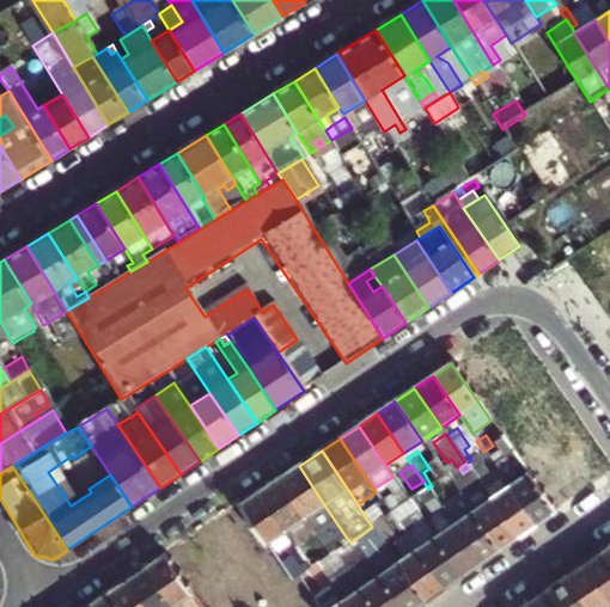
[(299,466),(278,480),(315,535),(316,537),(327,529),(316,513),(325,507),(299,466)]
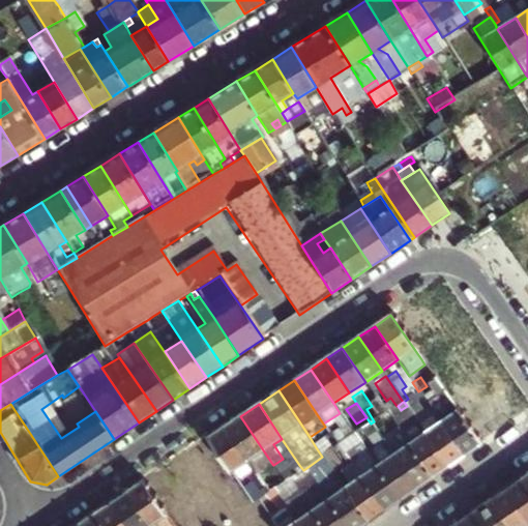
[(456,410),(440,421),(464,456),(479,445),(456,410)]
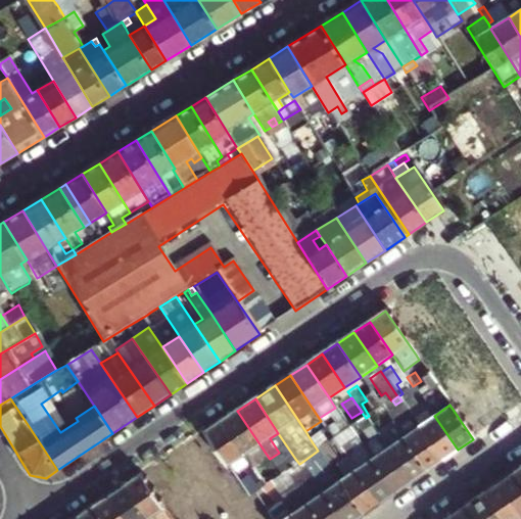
[(237,411),(221,422),(243,456),(252,469),(269,458),(237,411)]
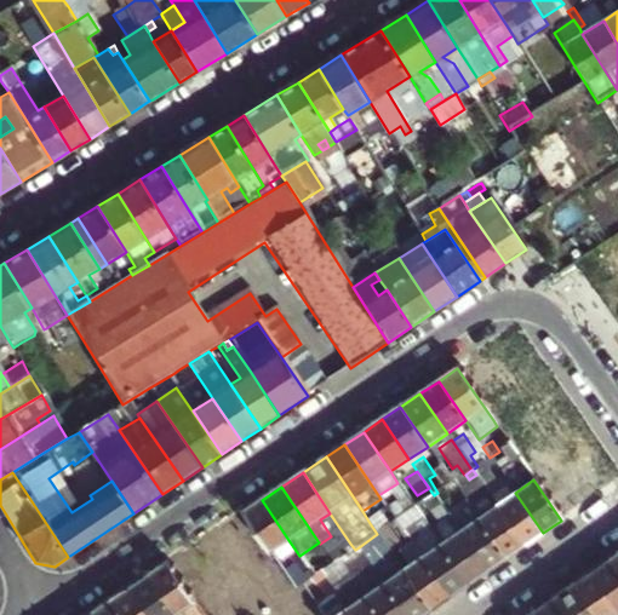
[(438,493),(434,495),(441,507),(450,503),(441,490),(438,493)]
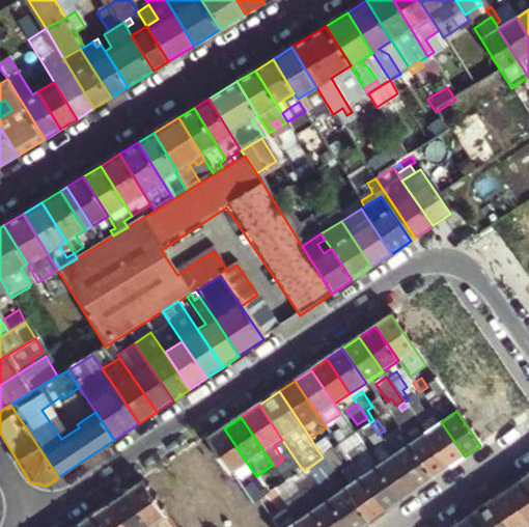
[(441,422),(425,433),(449,468),(465,456),(441,422)]
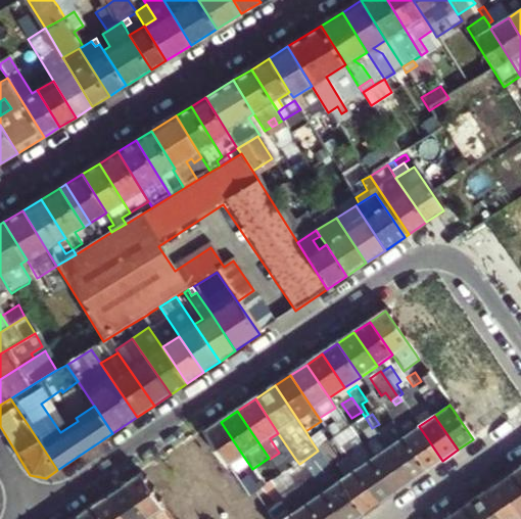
[(350,429),(341,417),(332,423),(337,430),(330,434),(334,440),(350,429)]
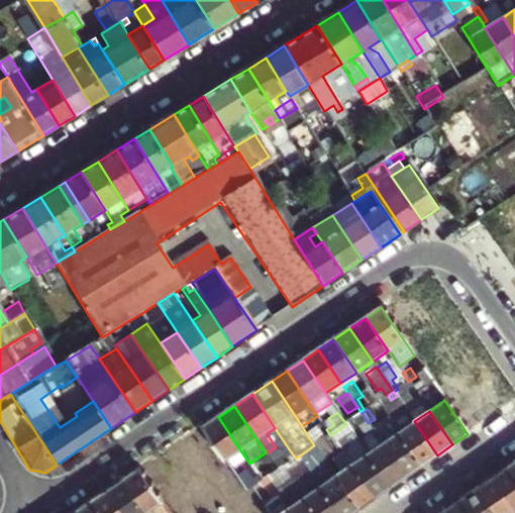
[(352,433),(368,423),(362,413),(357,416),(346,424),(352,433)]
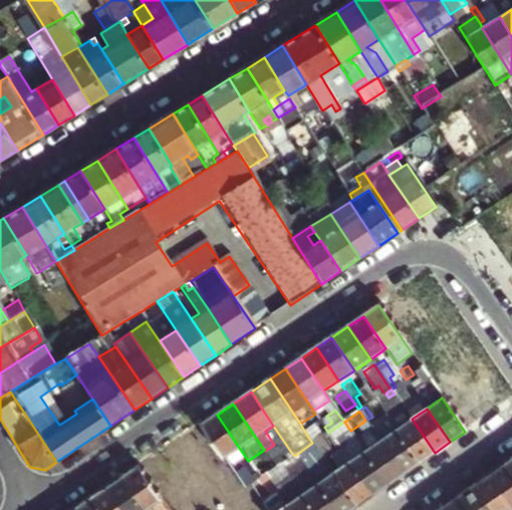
[(239,448),(217,415),(202,425),(224,458),(239,448)]
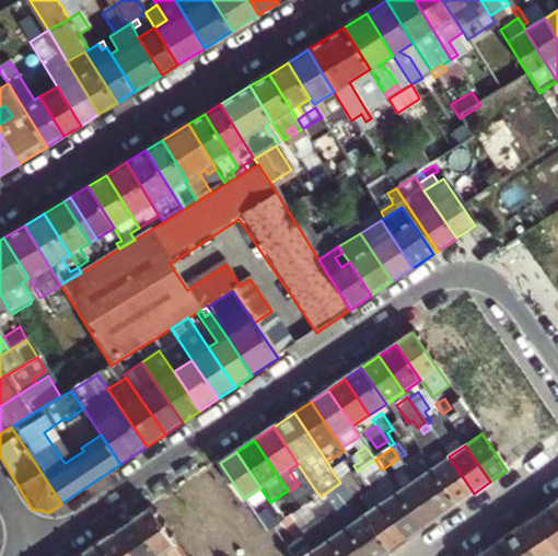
[(474,494),(449,456),(432,468),(457,505),(474,494)]
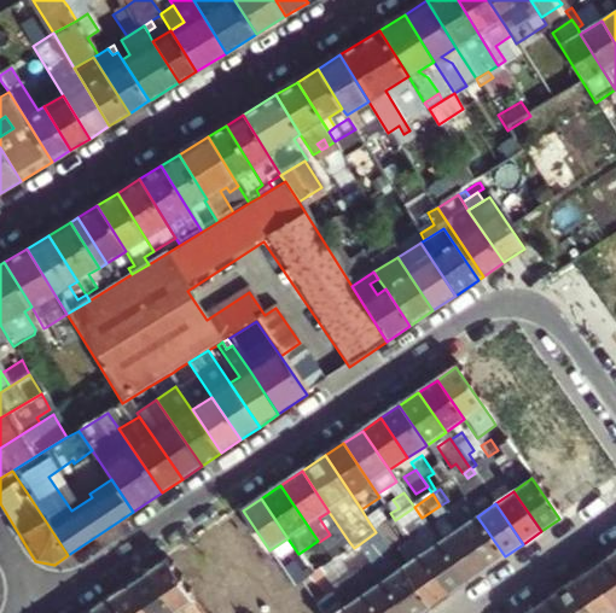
[(430,530),(422,518),(414,507),(395,520),(402,531),(411,543),(447,596),(465,583),(430,530)]
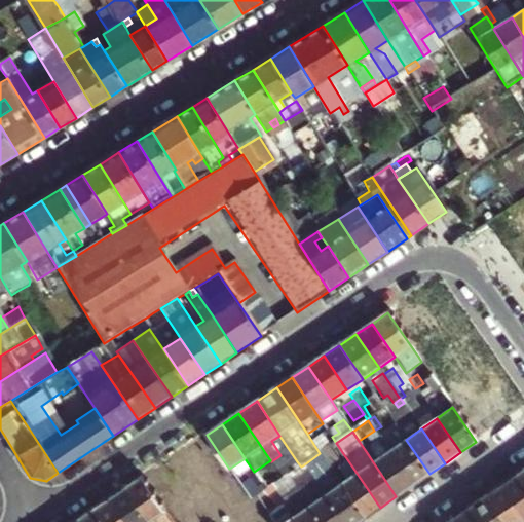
[(429,474),(406,440),(398,446),(391,436),(382,442),(412,485),(429,474)]
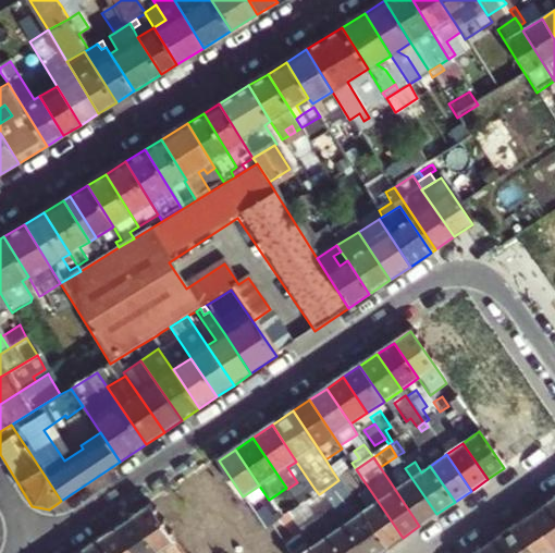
[(341,465),(332,470),(338,480),(347,475),(341,465)]
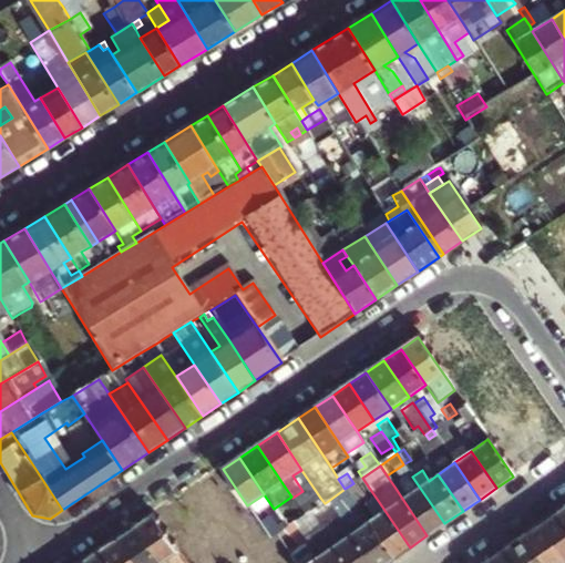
[(411,476),(394,487),(427,535),(444,523),(412,477),(411,476)]
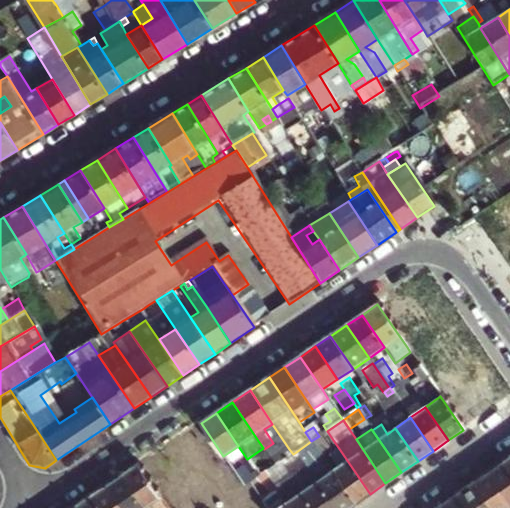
[(319,436),(311,441),(317,449),(328,466),(333,462),(337,468),(332,471),(355,504),(370,494),(340,450),(333,440),(327,431),(323,433),(319,436)]
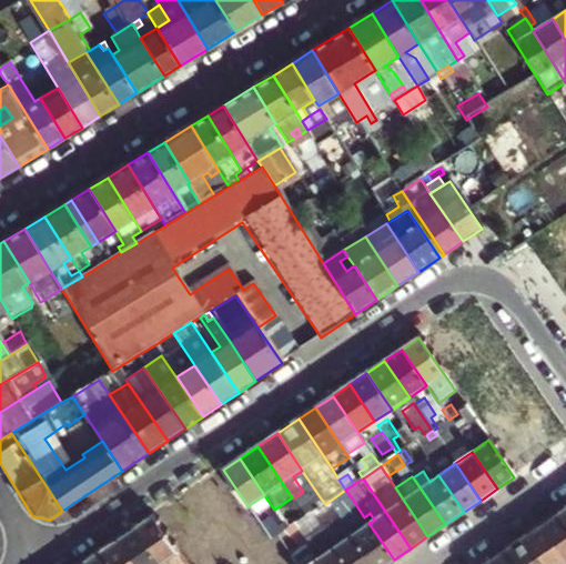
[(332,507),(352,535),(371,563),(388,563),(394,560),(369,523),(361,529),(356,523),(357,522),(344,503),(352,499),(345,490),(329,502),(332,507)]
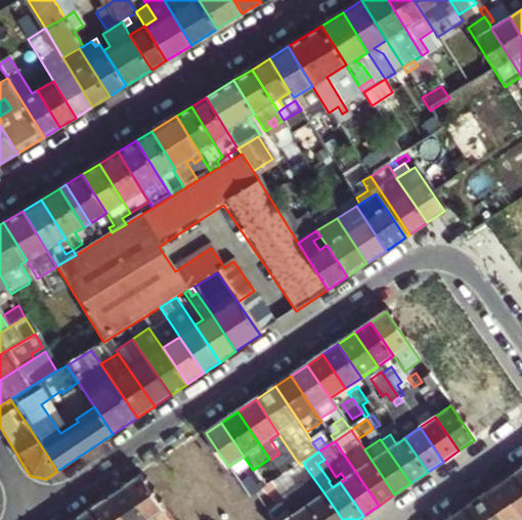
[(300,465),(296,460),(294,462),(291,457),(274,468),(281,477),(287,473),(297,466),(300,465)]
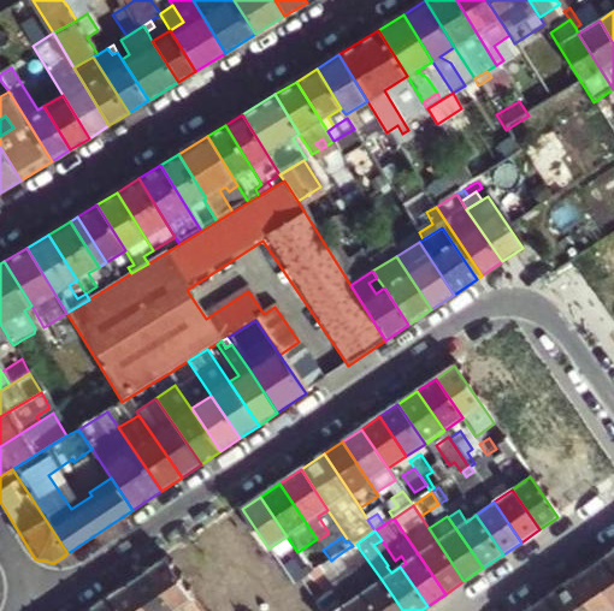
[(353,553),(360,550),(356,544),(353,546),(349,547),(353,553)]
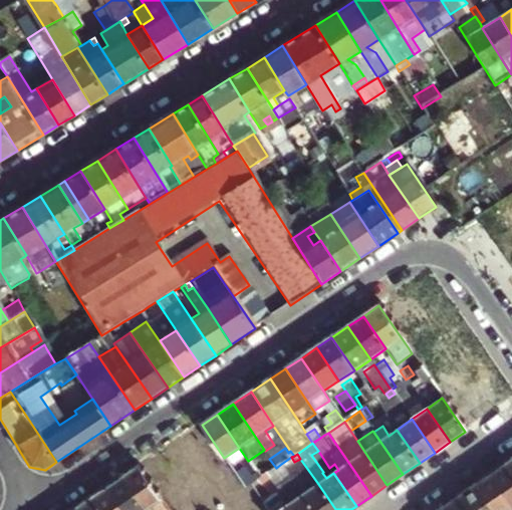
[(291,479),(281,464),(276,468),(270,472),(280,486),(291,479)]
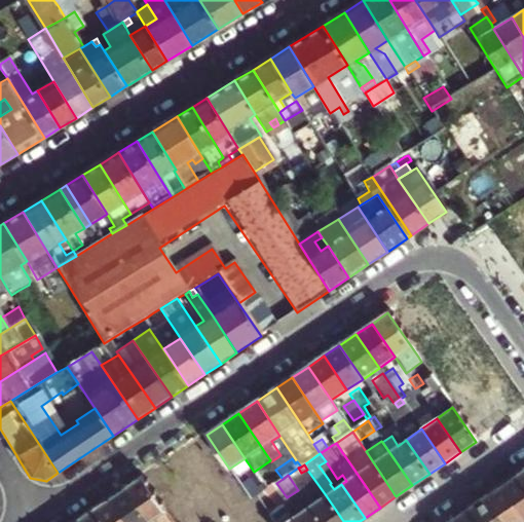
[(523,486),(517,476),(501,487),(523,518),(523,486)]
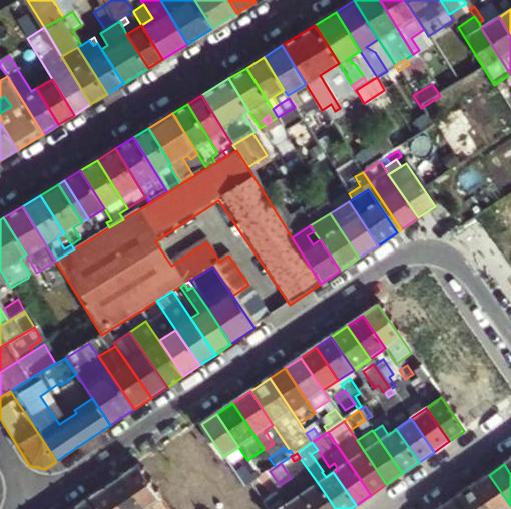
[(137,467),(122,477),(143,508),(165,508),(160,500),(137,467)]
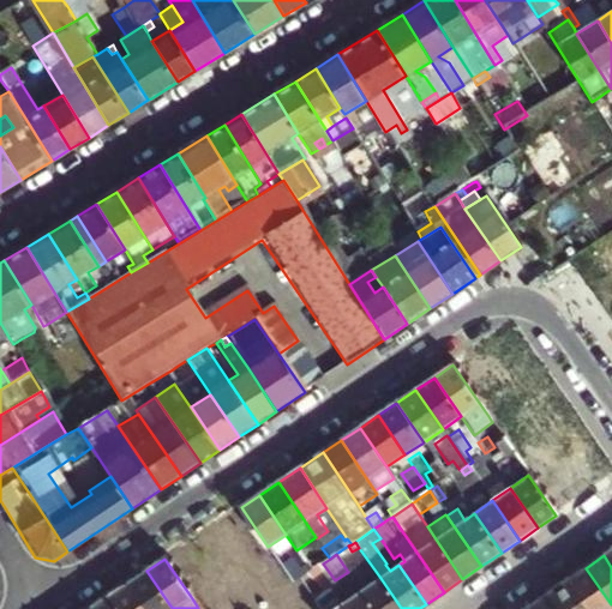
[(312,571),(317,567),(313,561),(306,566),(310,572),(312,571)]
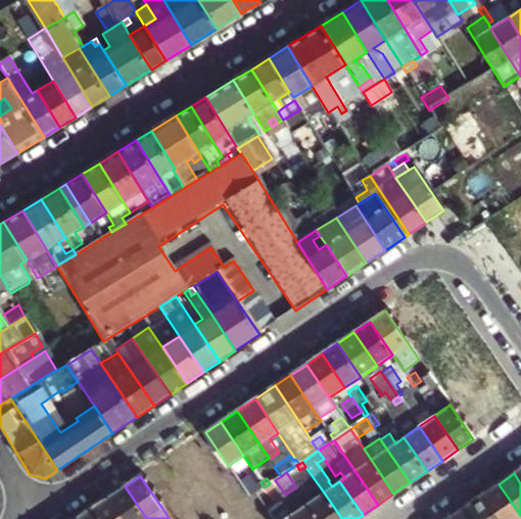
[(520,518),(520,515),(499,484),(483,494),(499,518),(520,518)]
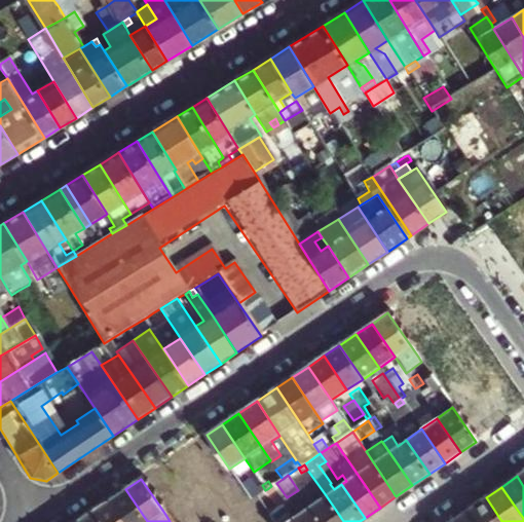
[(147,521),(125,489),(109,500),(123,521),(147,521)]
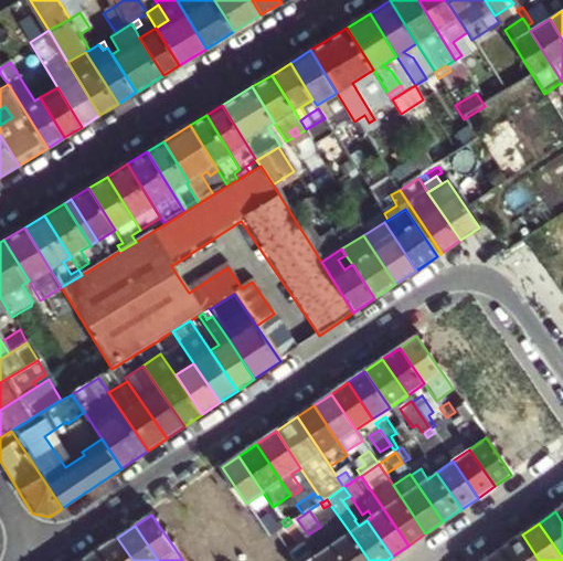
[(274,535),(279,541),(296,529),(295,527),(290,530),(287,526),(285,527),(280,530),(274,535)]
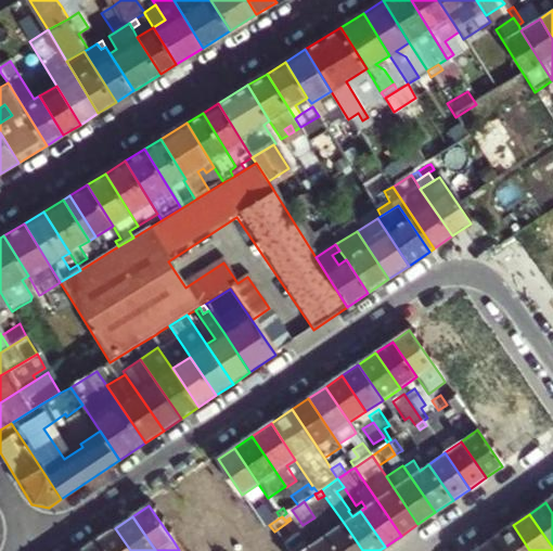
[(362,550),(344,523),(326,534),(337,550),(362,550)]
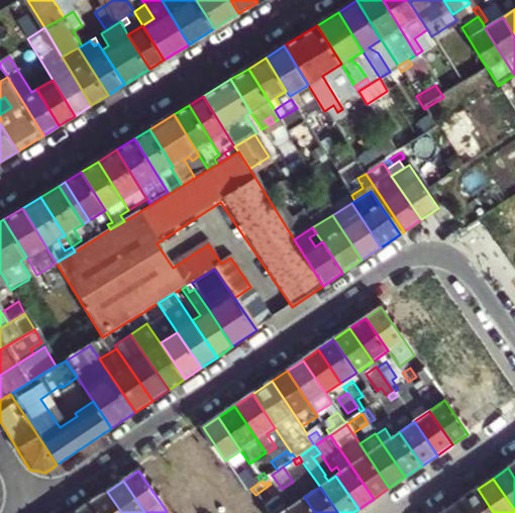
[(493,512),(478,489),(460,501),(469,512),(493,512)]
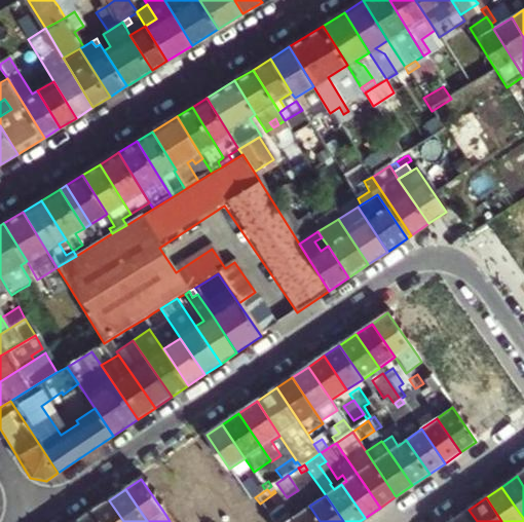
[(123,521),(109,500),(92,512),(99,521),(123,521)]
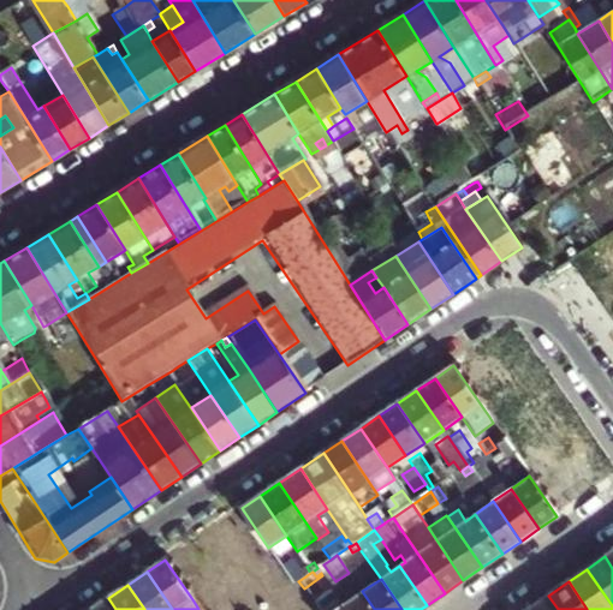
[(333,591),(314,603),(317,609),(346,609),(343,604),(333,591)]
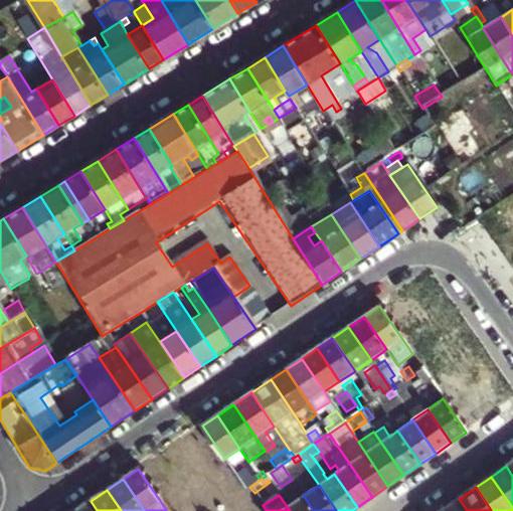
[(313,510),(303,495),(287,506),(290,510),(313,510)]
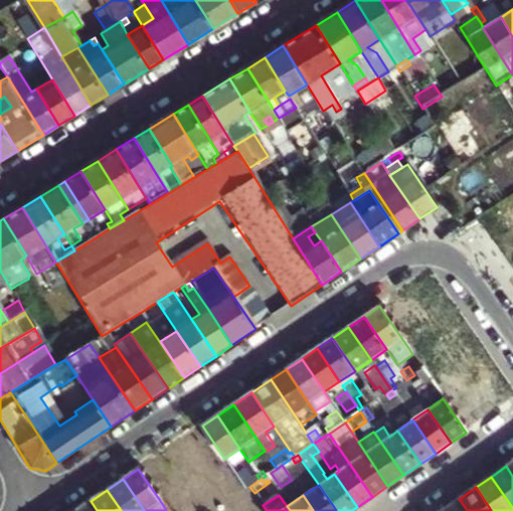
[(467,510),(459,499),(444,509),(445,510),(467,510)]
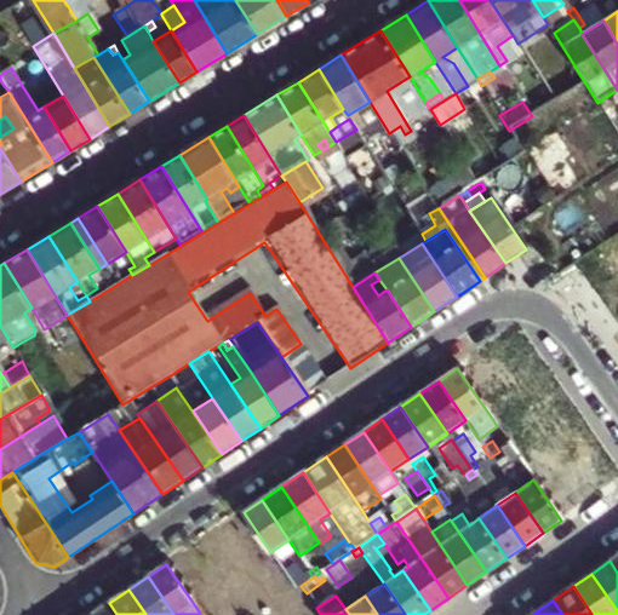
[(116,614),(109,603),(92,614),(116,614)]
